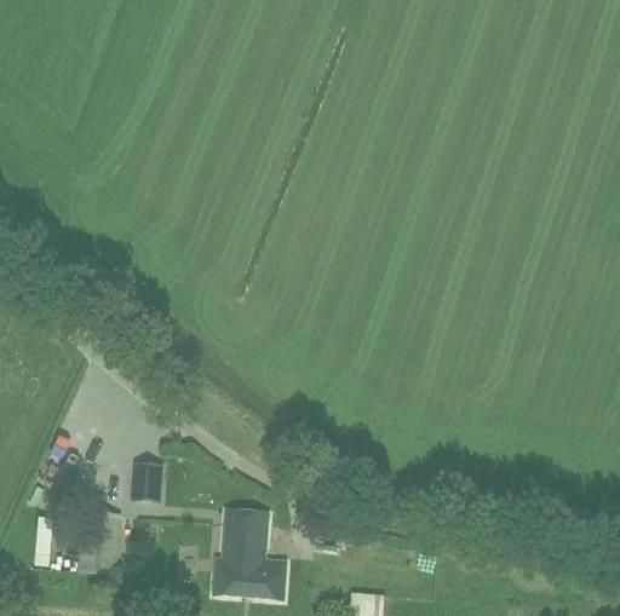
[(159,501),(161,467),(135,465),(132,499),(159,501)]
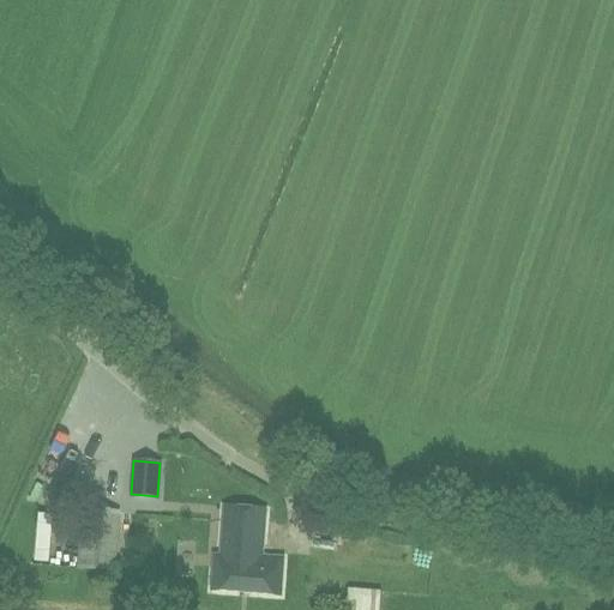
[(280,593),(283,557),(262,555),(265,509),(224,506),(218,566),(214,566),(211,587),(280,593)]
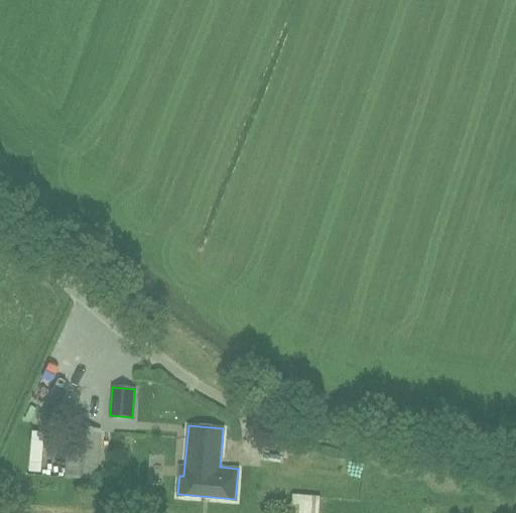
[(97,478),(100,429),(69,427),(65,476),(97,478)]
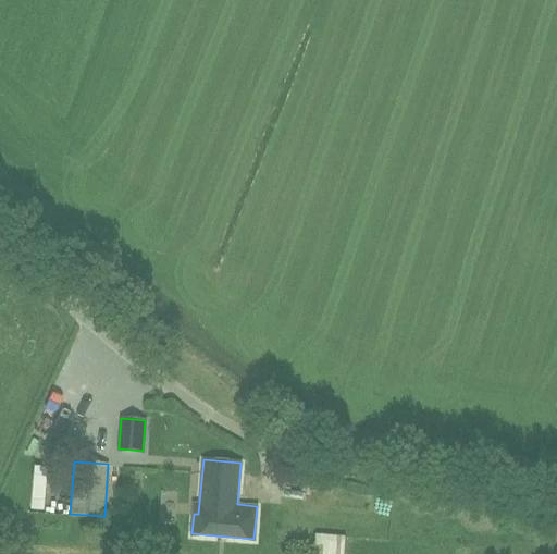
[(345,553),(346,536),(316,533),(313,553),(345,553)]
